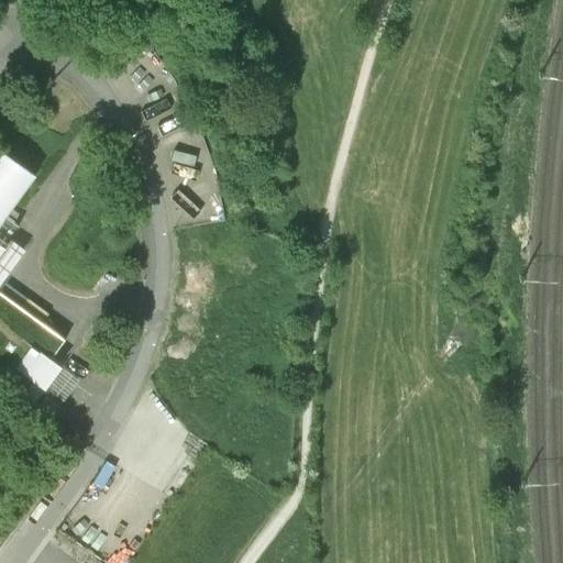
[(0,150),(0,224),(35,176),(0,150)]
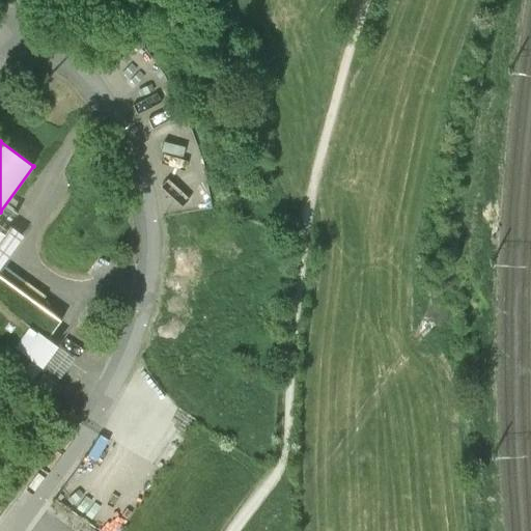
[(0,274),(26,238),(0,218),(0,274)]
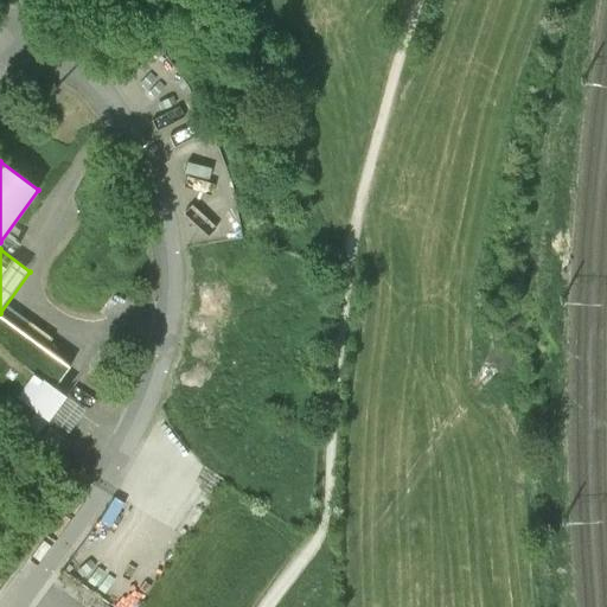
[(0,415),(23,432),(38,410),(55,388),(70,366),(0,314),(0,415)]
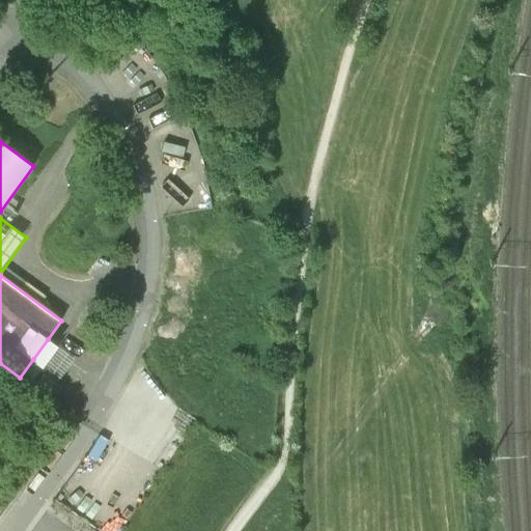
[(75,359),(48,339),(33,359),(43,365),(61,378),(75,359)]
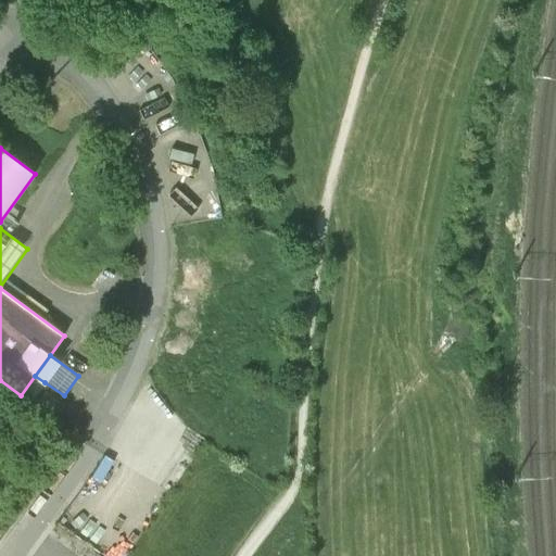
[(45,382),(35,376),(21,395),(30,403),(45,382)]
